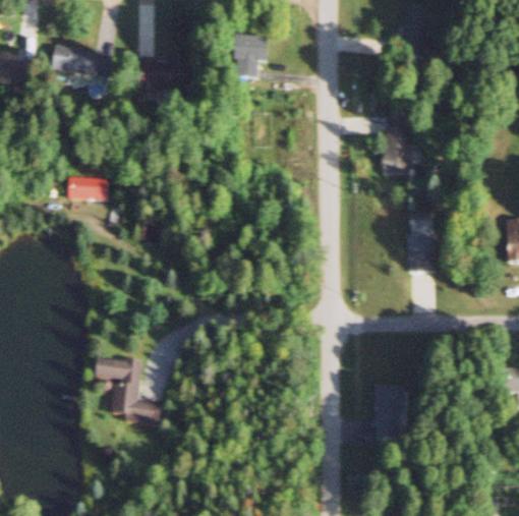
[(399,52),(422,54),(428,7),(404,5),(399,52)]
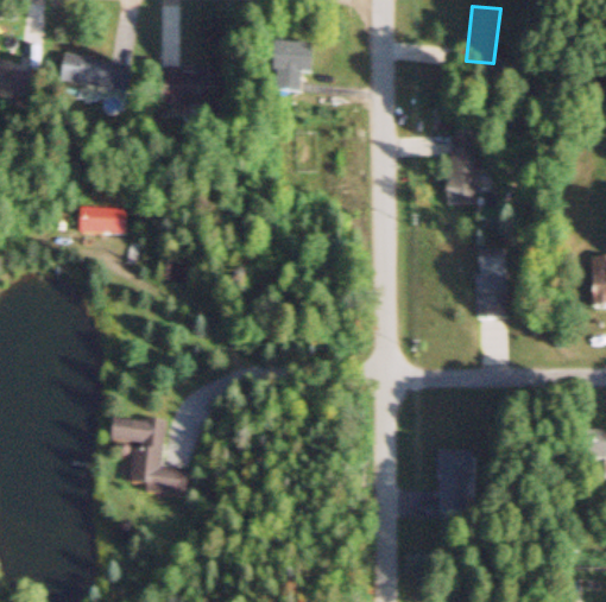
[(284,46),(284,68),(310,68),(310,46),(284,46)]
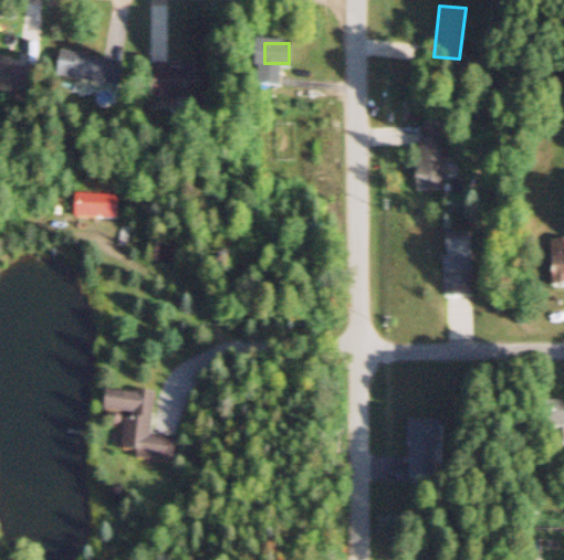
[(119,84),(122,59),(58,50),(54,76),(119,84)]
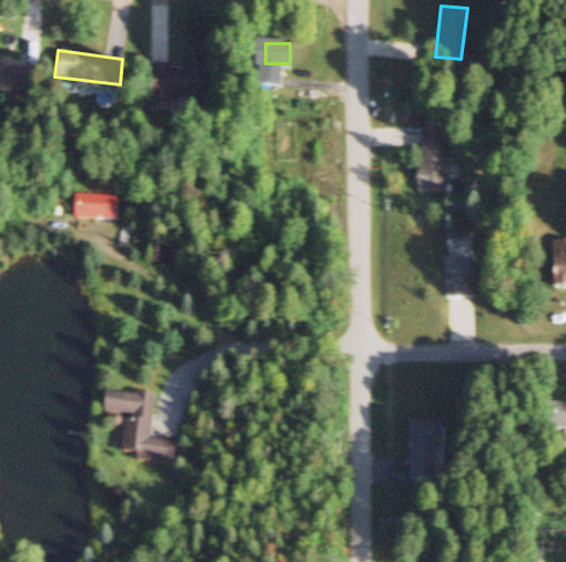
[(0,93),(9,94),(9,89),(36,90),(37,69),(11,67),(11,58),(0,57),(0,93)]
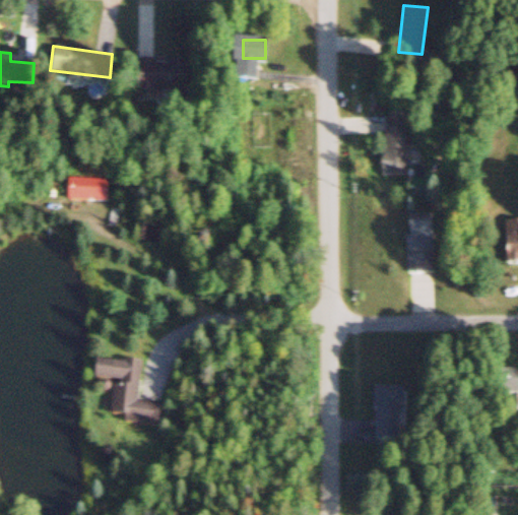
[(189,58),(142,58),(142,99),(156,99),(156,88),(189,88),(189,58)]
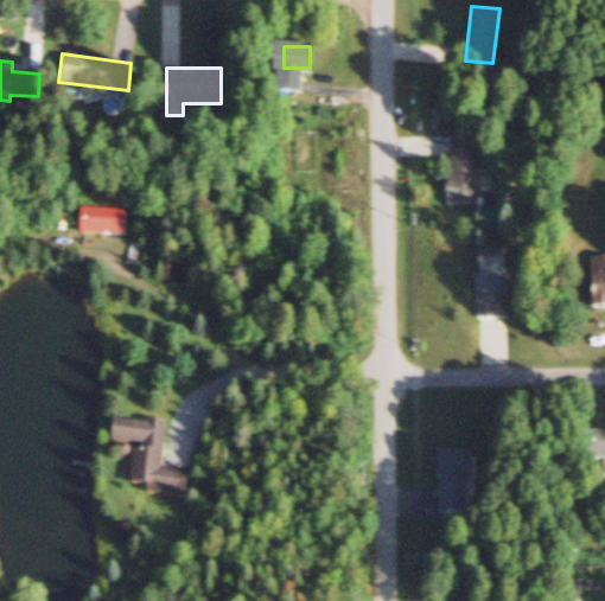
[(450,204),(477,204),(477,132),(450,132),(450,204)]
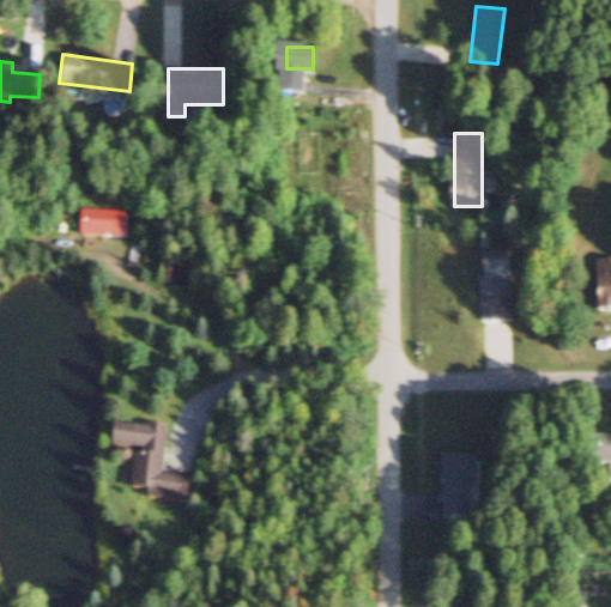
[(127,210),(80,210),(80,236),(127,236),(127,210)]
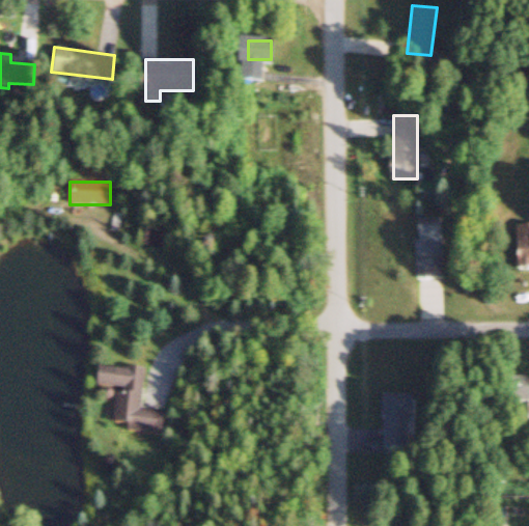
[(445,275),(445,220),(417,220),(417,275),(445,275)]
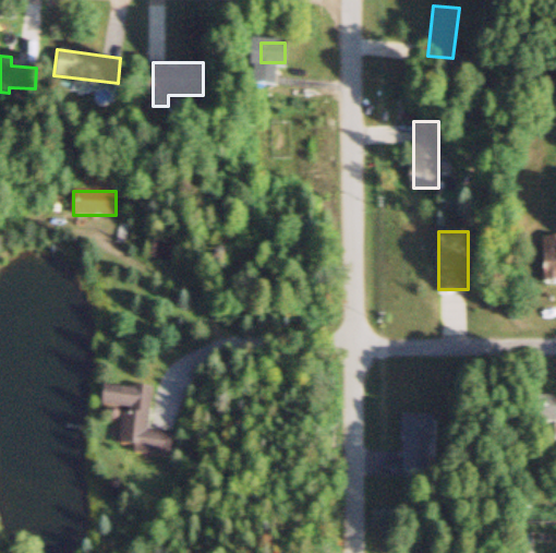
[(152,388),(106,385),(104,408),(122,409),(119,449),(172,453),(173,431),(149,430),(152,388)]
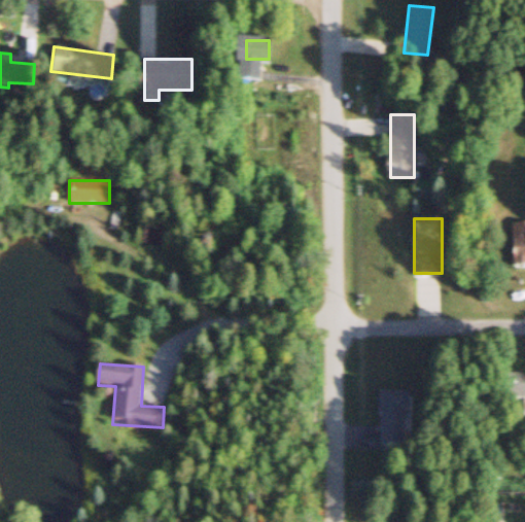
[(408,389),(379,389),(379,446),(408,446),(408,389)]
